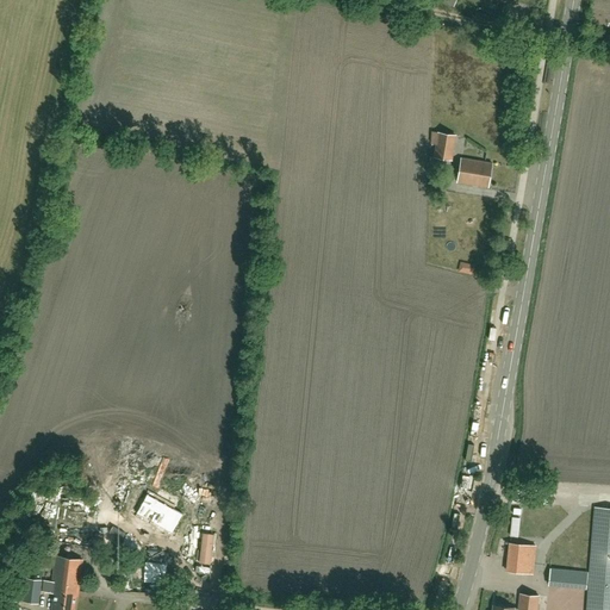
[(431,145),(437,147),(435,159),(452,161),(455,136),(434,132),(431,145)]
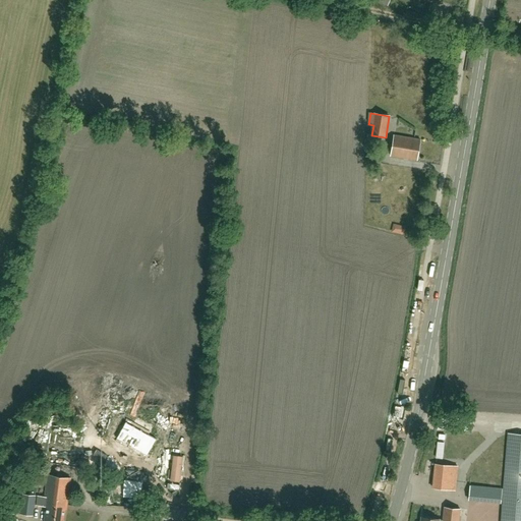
[(417,161),(420,140),(394,135),(391,157),(417,161)]
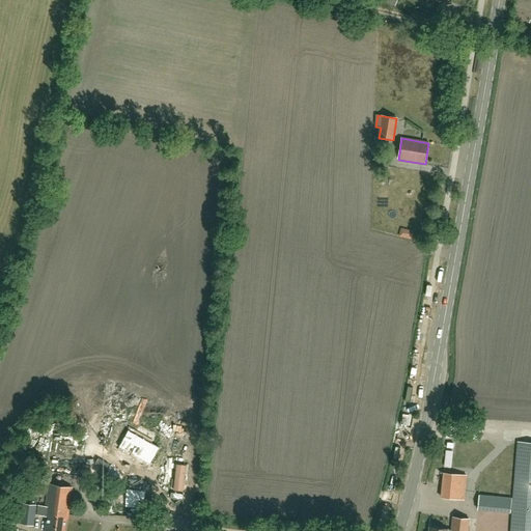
[(412,240),(414,231),(400,228),(399,236),(412,240)]
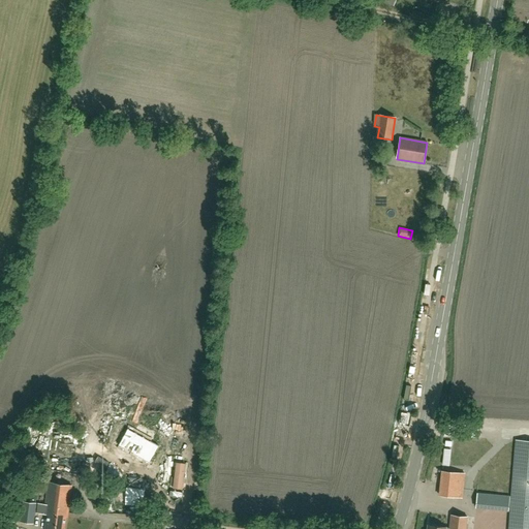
[(123,444),(154,462),(163,444),(132,428),(123,444)]
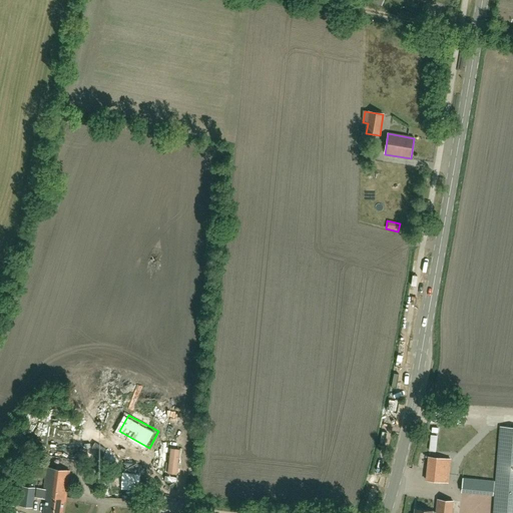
[(496,495),(494,512),(512,512),(512,428),(501,428),(496,495)]
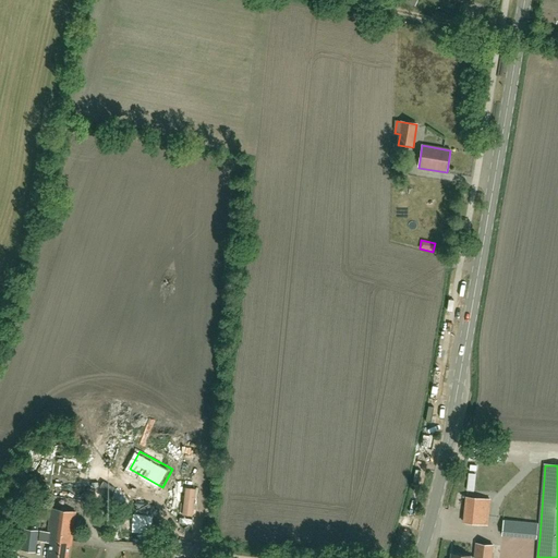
[(485,525),(488,499),(466,497),(464,523),(485,525)]
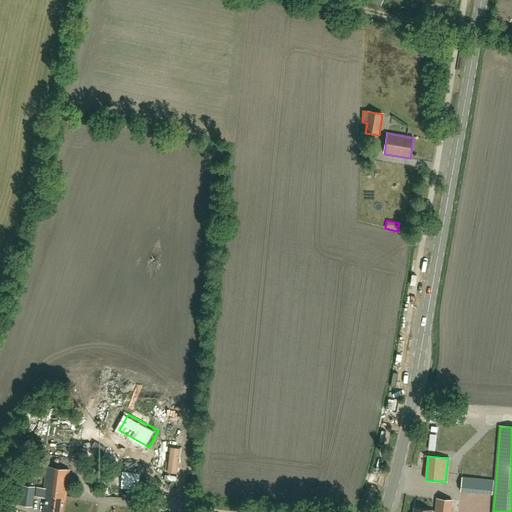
[(71,470),(48,467),(45,488),(38,488),(37,497),(46,498),(44,511),(62,511),(64,501),(67,501),(71,470)]
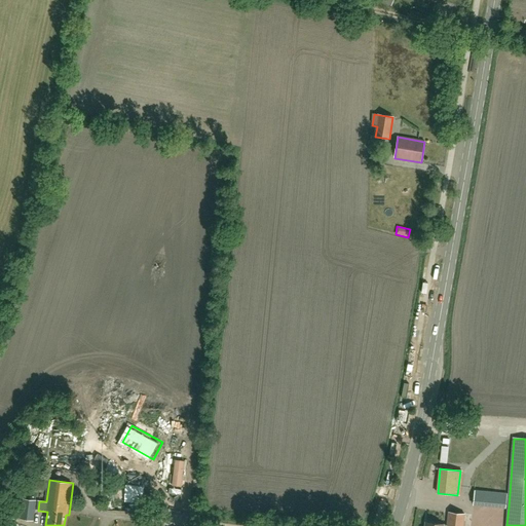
[(33,520),(36,500),(23,498),(20,519),(33,520)]
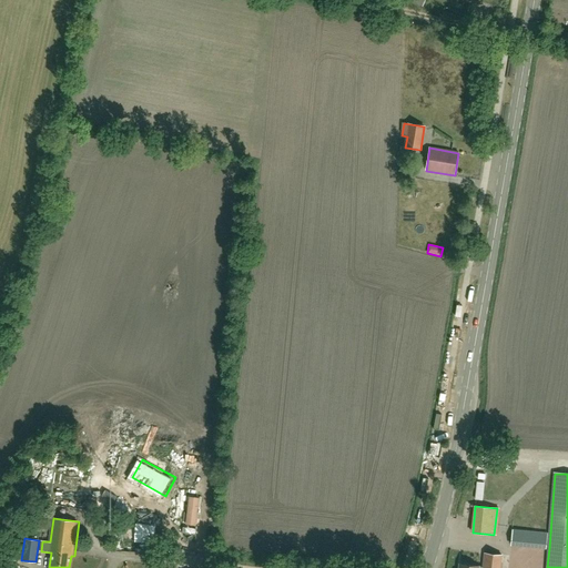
[(499,567),(501,555),(485,554),(483,567),(477,567),(478,567),(459,565),(459,567),(499,567)]
